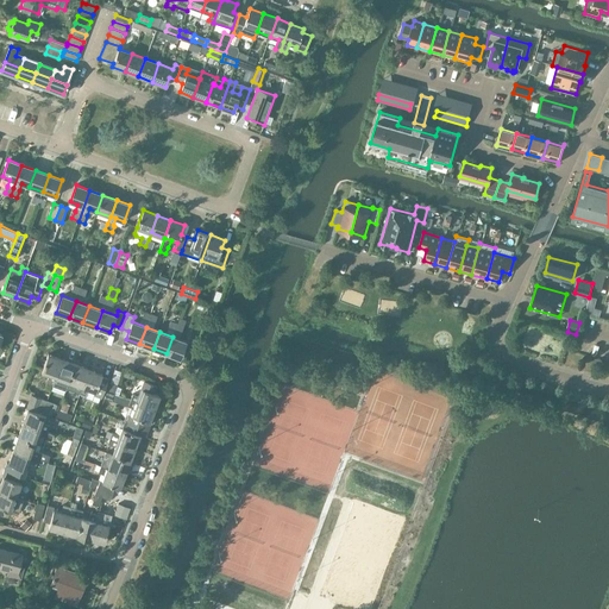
[(173,337),(167,353),(180,358),(187,341),(173,337)]
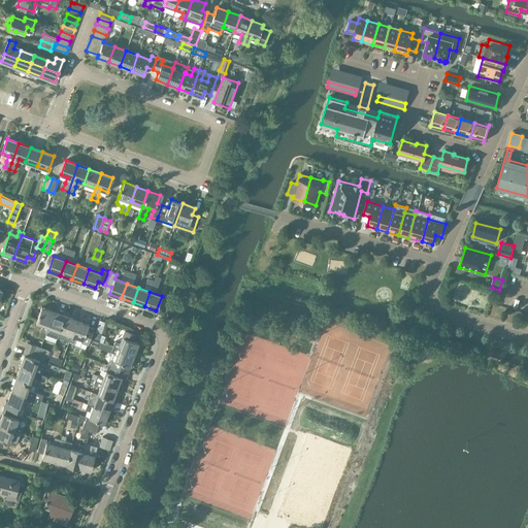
[(47,327),(54,311),(41,307),(36,323),(42,325),(40,331),(45,333),(47,327)]
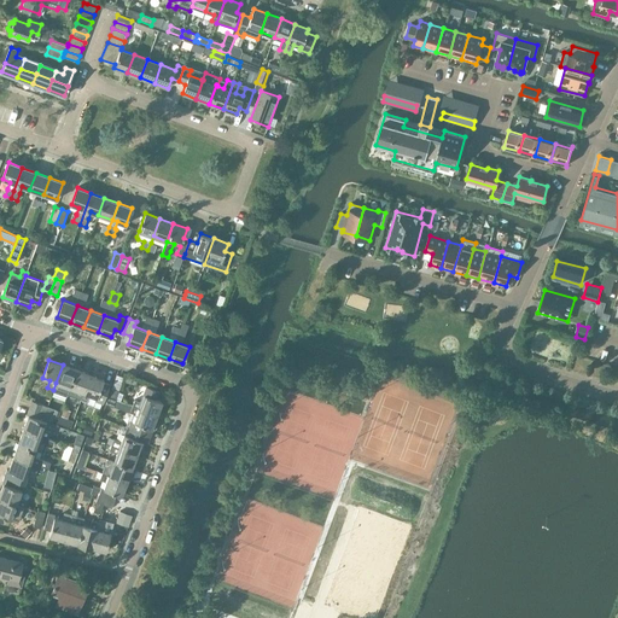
[(70,388),(76,369),(63,365),(56,383),(70,388)]
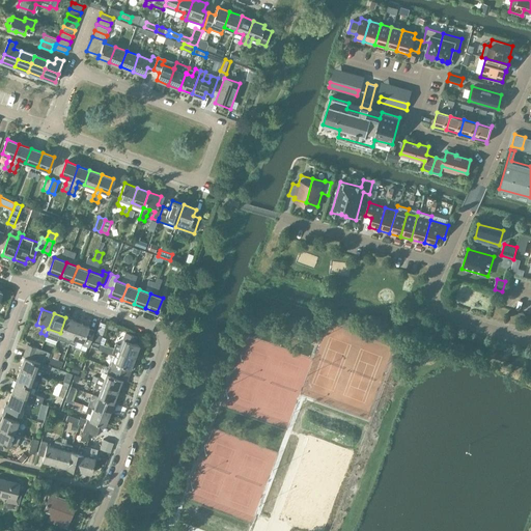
[(70,343),(72,337),(77,322),(65,317),(60,333),(59,334),(58,339),(70,343)]
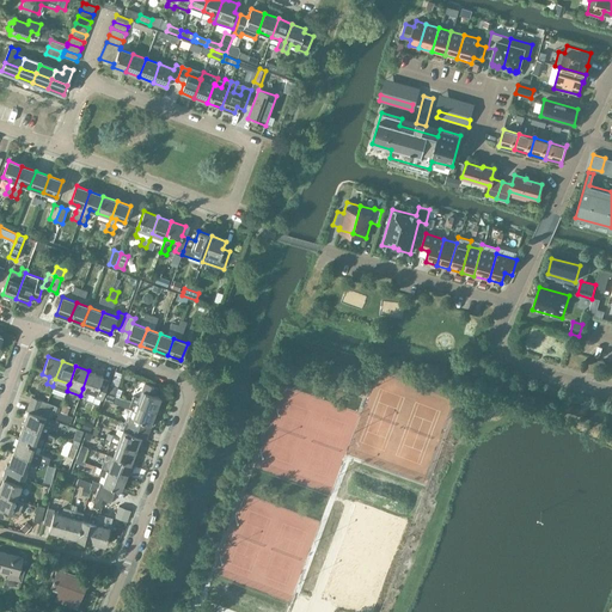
[(102,399),(108,384),(102,381),(103,377),(89,371),(83,389),(80,396),(86,398),(89,391),(96,395),(95,397),(102,399)]
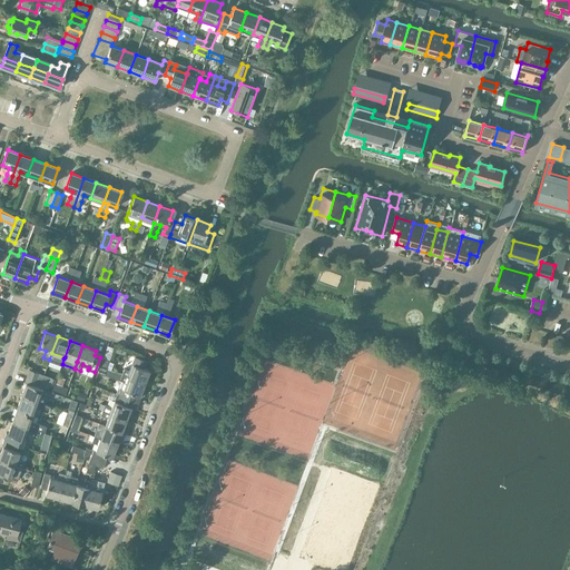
[(145,383),(150,371),(144,367),(146,361),(136,356),(130,372),(124,369),(121,375),(145,383)]
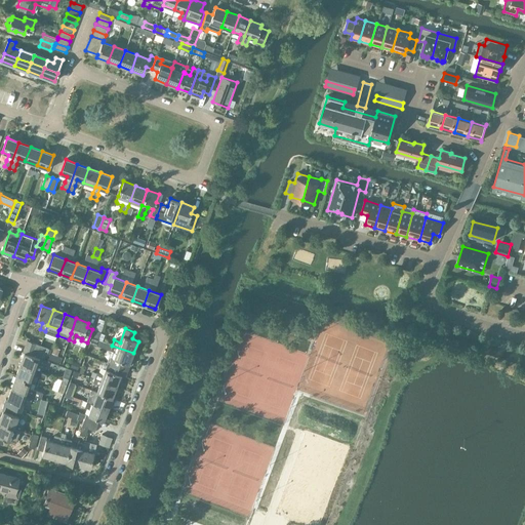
[(102,332),(95,330),(90,344),(95,346),(98,339),(102,332)]
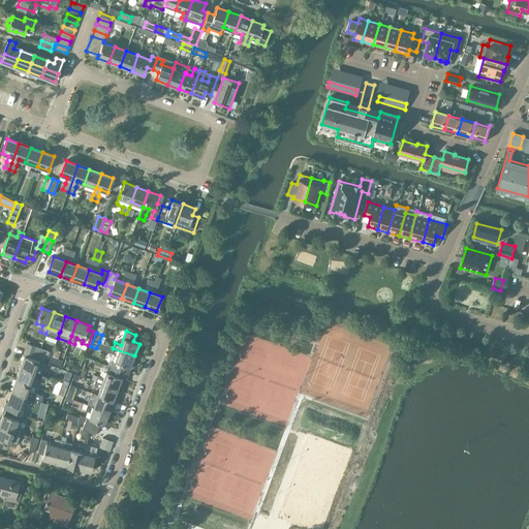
[(25,349),(44,356),(47,350),(27,343),(25,349)]
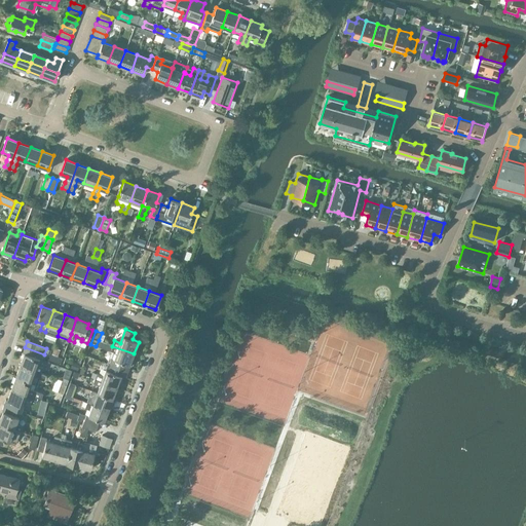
[(109,365),(128,371),(130,366),(133,365),(135,361),(134,359),(133,359),(134,353),(112,346),(110,351),(113,352),(111,359),(109,365)]
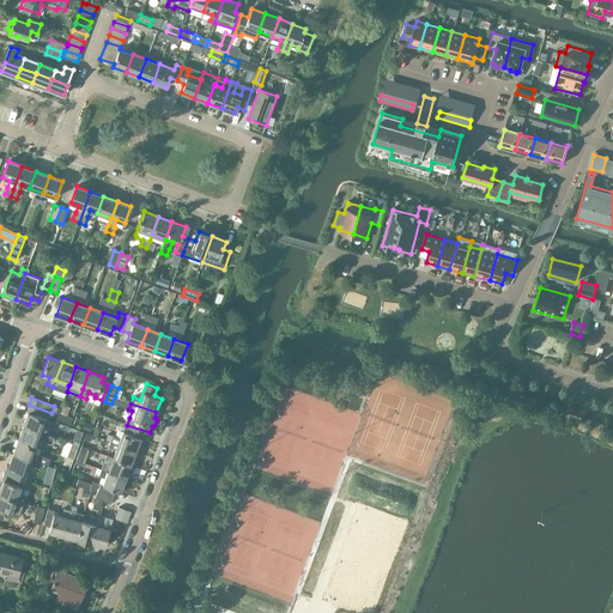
[(49,420),(52,413),(29,405),(26,411),(29,412),(23,425),(42,432),(48,435),(50,428),(43,426),(47,419),(49,420)]
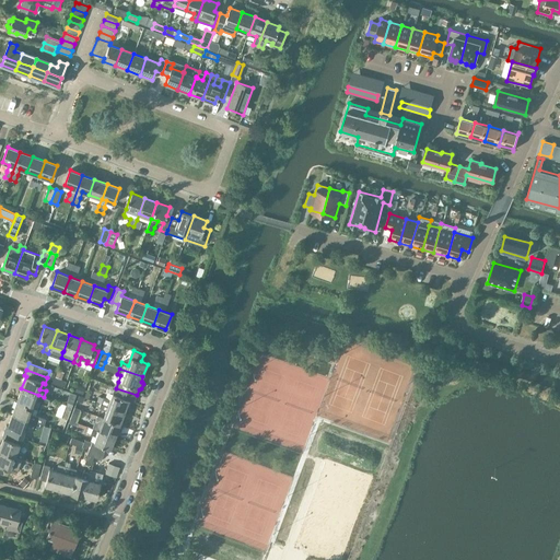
[(44,397),(38,395),(21,388),(16,401),(33,407),(33,408),(39,410),(42,404),(47,405),(49,399),(44,397)]
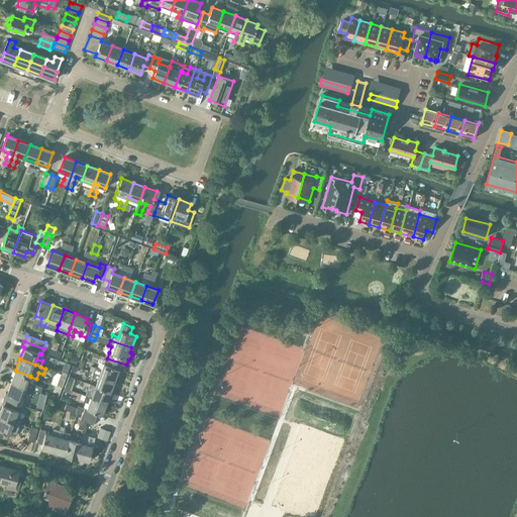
[(123,372),(126,365),(107,358),(105,364),(104,364),(102,370),(95,367),(95,368),(93,372),(93,373),(115,381),(119,370),(123,372)]
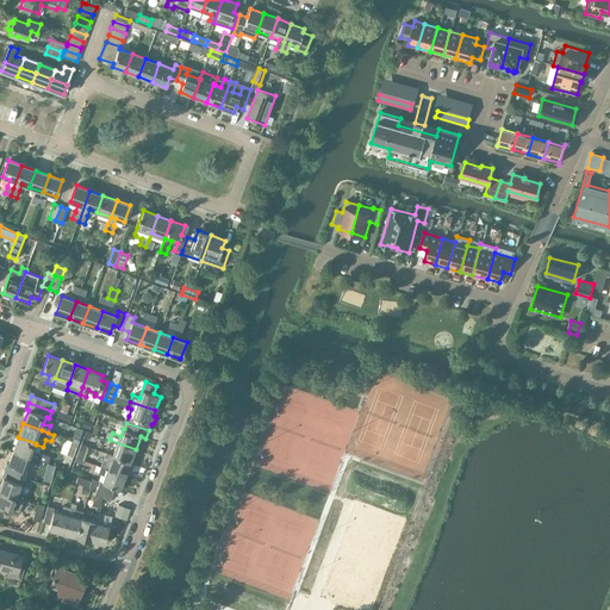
[(36,444),(36,443),(18,437),(13,450),(38,459),(48,464),(49,456),(33,450),(36,444)]
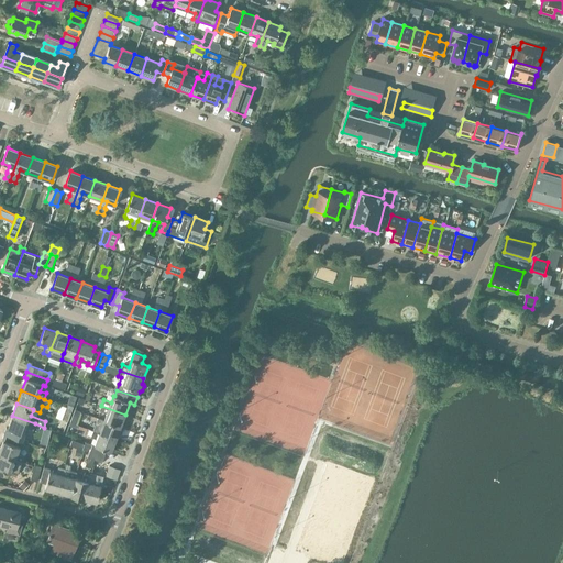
[(120,427),(125,415),(101,406),(99,410),(107,414),(105,420),(120,427)]
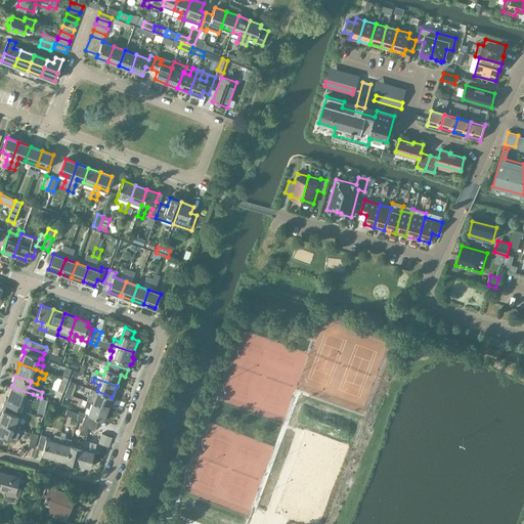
[(31,400),(33,394),(11,387),(7,398),(6,398),(4,404),(24,410),(25,405),(23,404),(25,398),(31,400)]
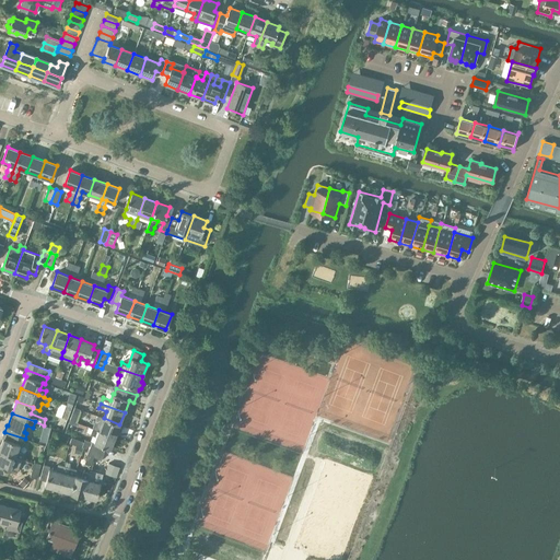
[(115,436),(119,424),(104,418),(98,417),(94,429),(98,431),(115,436)]
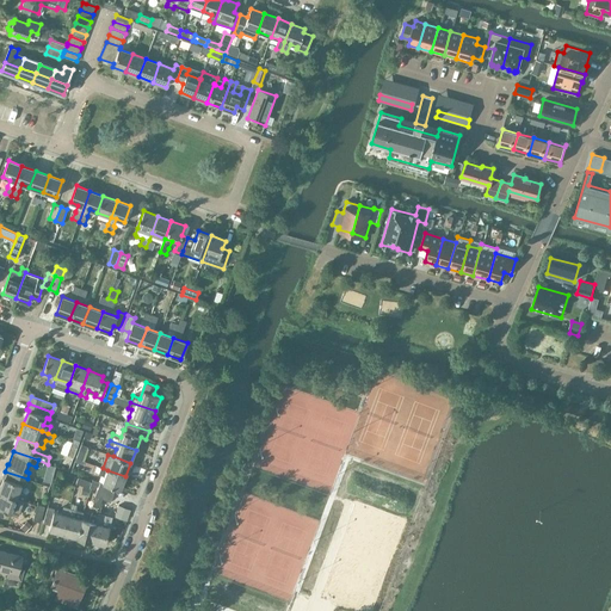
[(107,470),(103,468),(100,467),(98,474),(105,476),(103,483),(100,482),(98,487),(98,489),(113,495),(116,488),(121,491),(125,476),(107,470)]
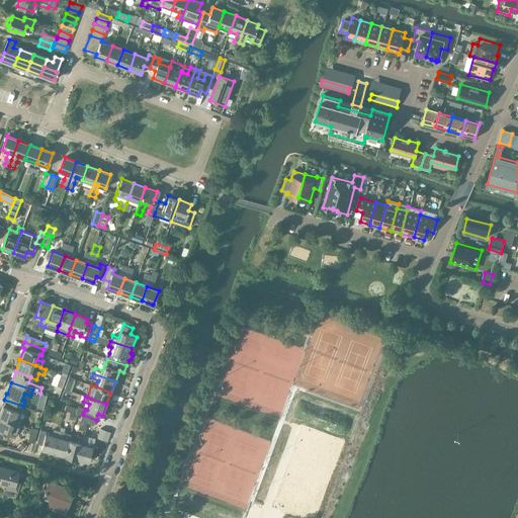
[(20,412),(23,406),(4,400),(1,405),(3,406),(0,413),(0,417),(19,425),(21,420),(16,417),(18,411),(20,412)]
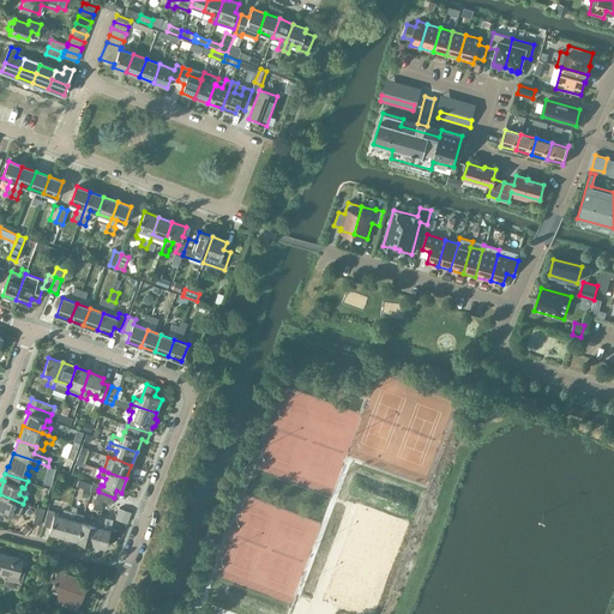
[(112,505),(114,498),(98,492),(96,499),(102,501),(112,505)]
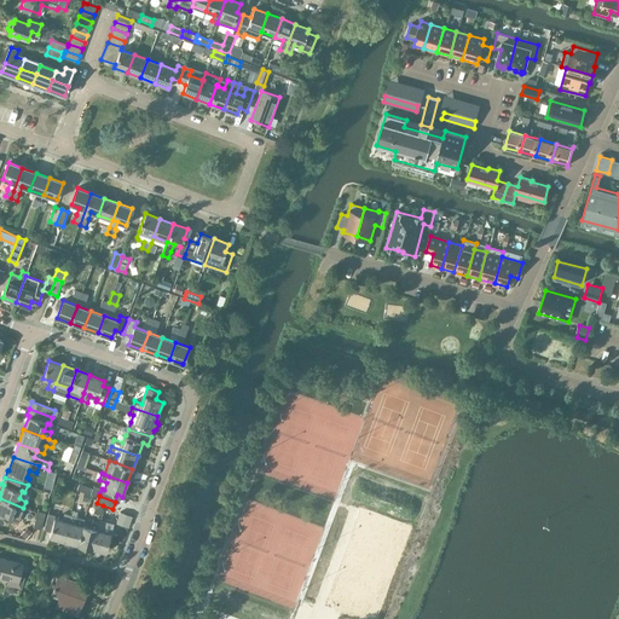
[(18,521),(23,508),(0,498),(0,521),(4,524),(6,518),(12,519),(18,521)]
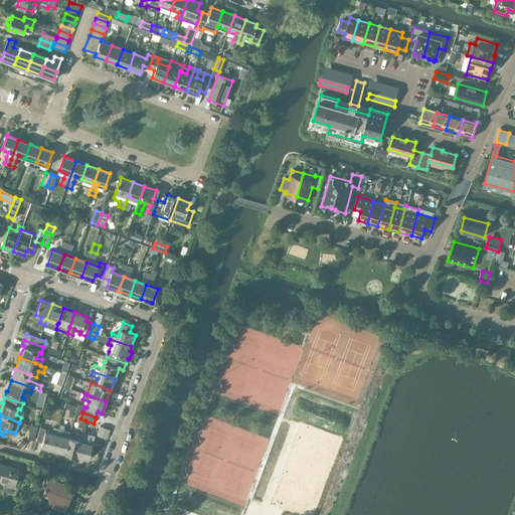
[(34,441),(37,427),(31,425),(28,439),(34,441)]
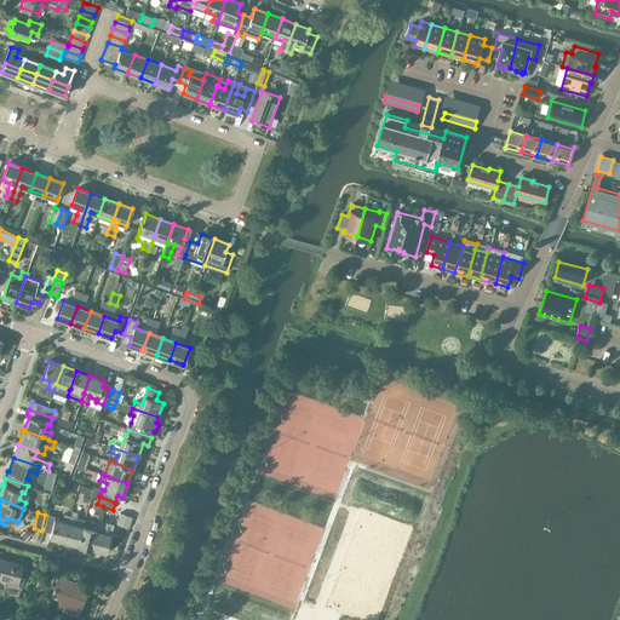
[(63,541),(70,516),(64,514),(62,521),(55,520),(56,517),(49,515),(44,530),(51,533),(50,538),(63,541)]
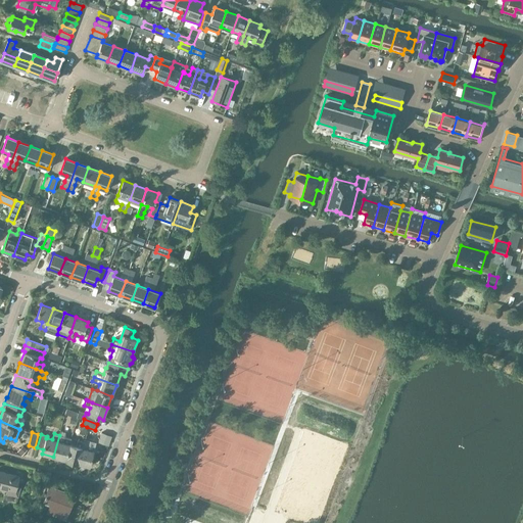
[(100,434),(98,444),(105,446),(108,436),(100,434)]
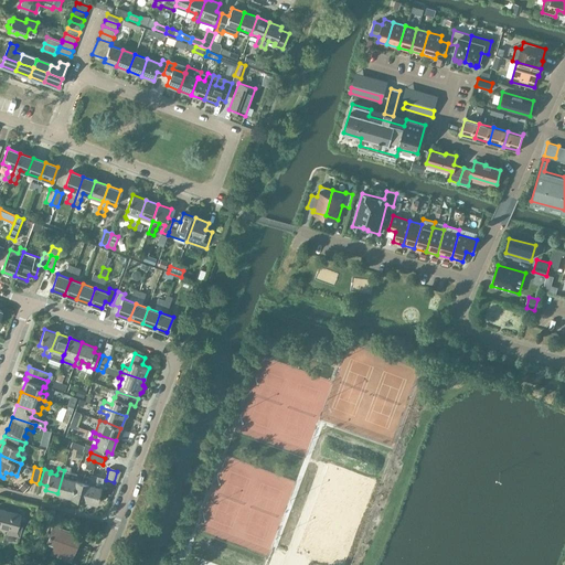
[(76,480),(77,473),(64,470),(57,493),(71,497),(75,480),(76,480)]
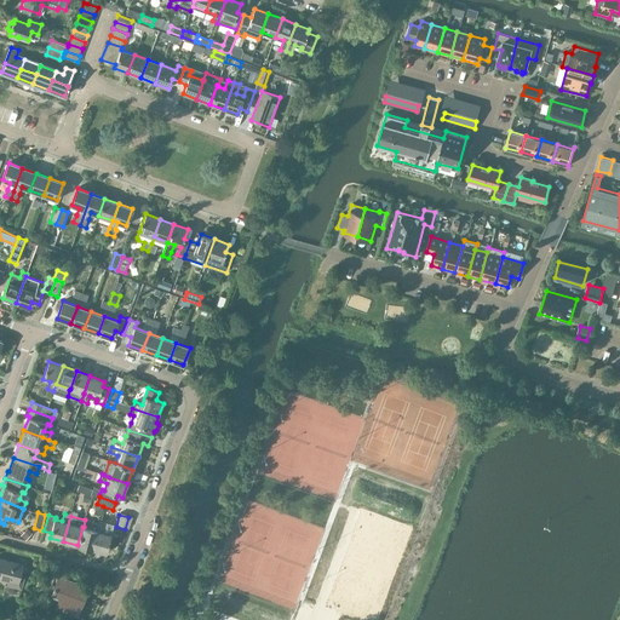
[(92,549),(98,523),(92,522),(90,529),(84,527),(82,527),(78,545),(92,549)]
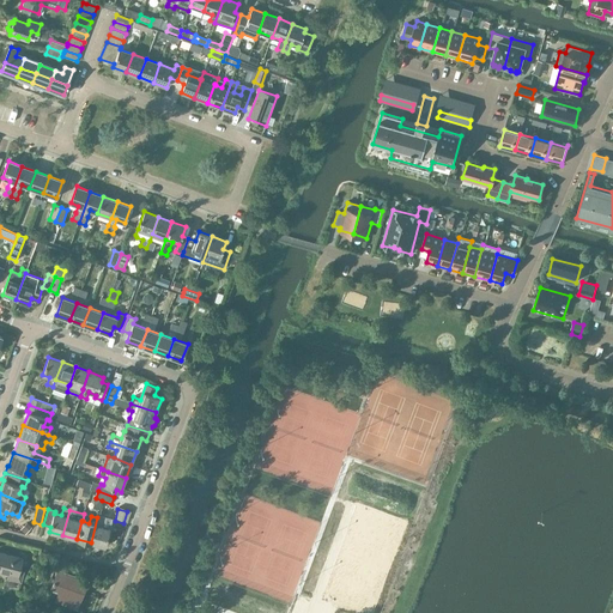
[(105,547),(110,529),(102,527),(104,519),(97,517),(91,542),(105,547)]
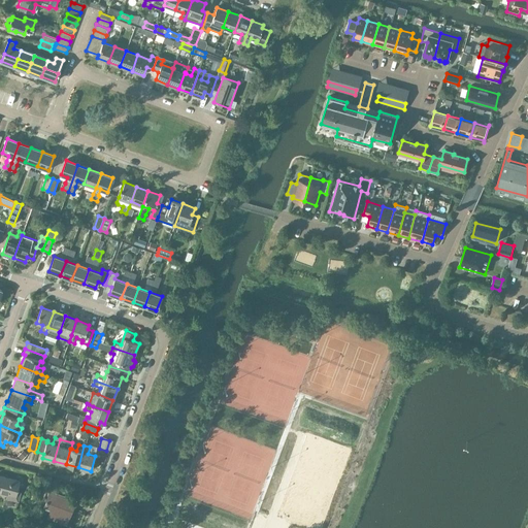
[(24,451),(18,456),(22,460),(28,454),(24,451)]
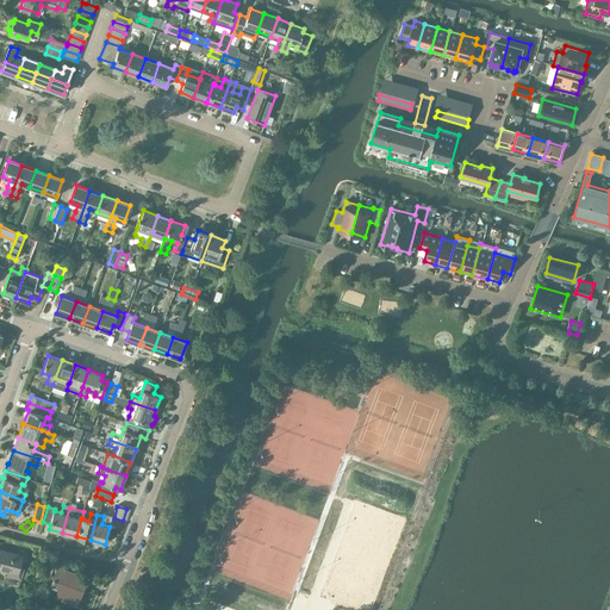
[(20,580),(24,570),(19,568),(23,555),(0,549),(0,570),(7,572),(6,577),(20,580)]
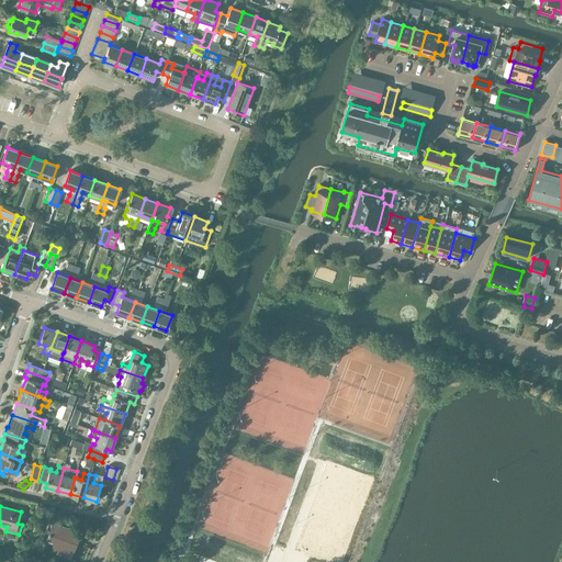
[(70,558),(80,532),(53,521),(46,539),(54,542),(51,551),(70,558)]
